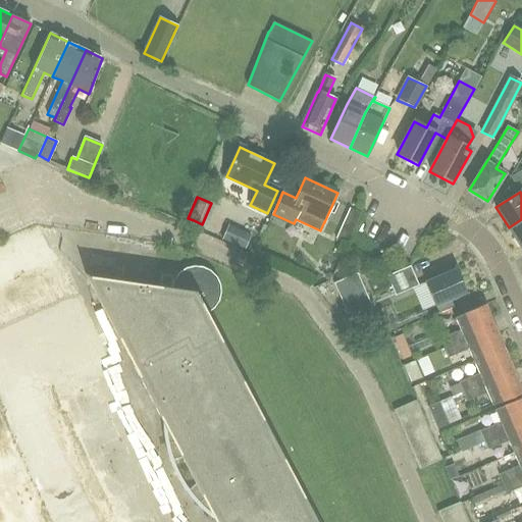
[(348,244),(361,214),(350,209),(335,240),(348,244)]
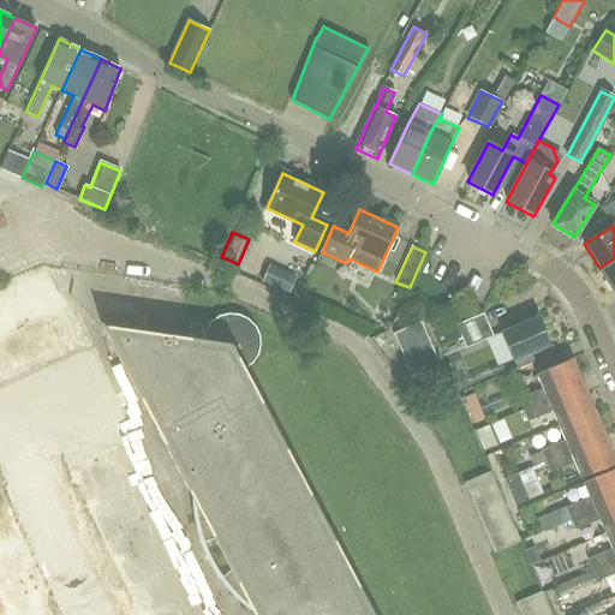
[(614,258),(599,268),(614,291),(614,258)]
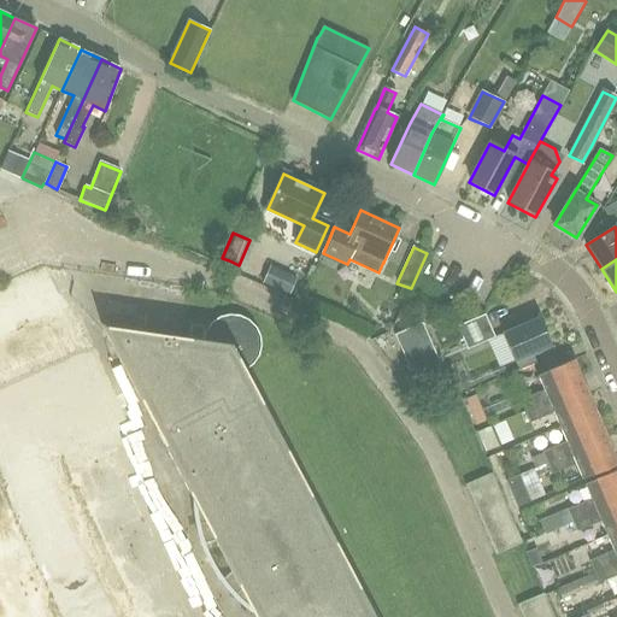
[(277,266),(270,282),(295,294),(303,278),(277,266)]
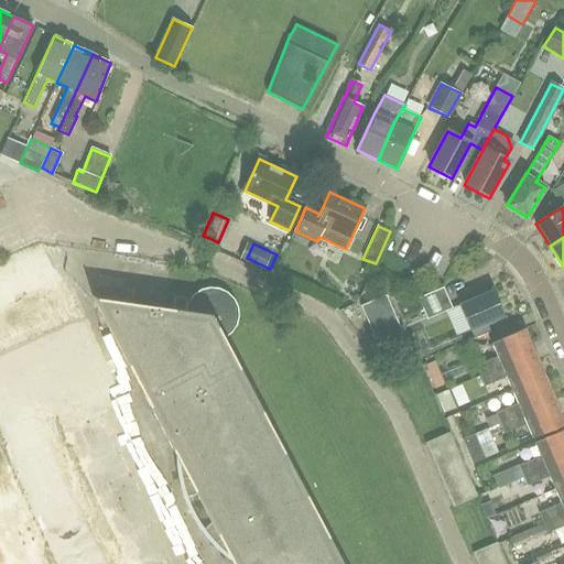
[(419,300),(426,320),(452,308),(443,289),(419,300)]
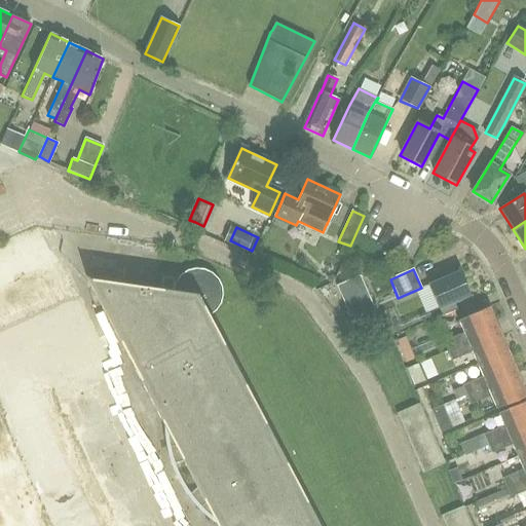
[(439,308),(468,295),(459,271),(428,285),(439,308)]
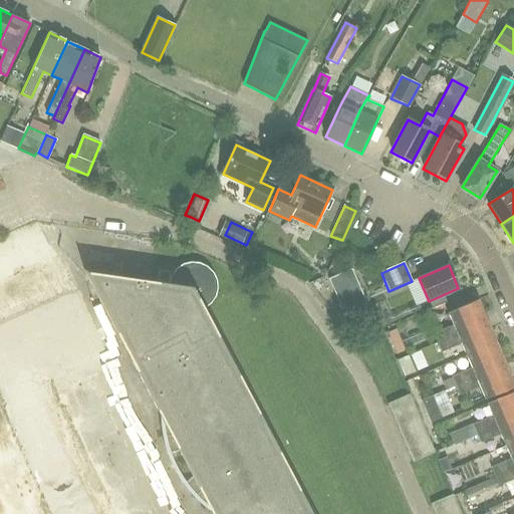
[(368,308),(360,291),(350,269),(329,279),(346,318),(368,308)]
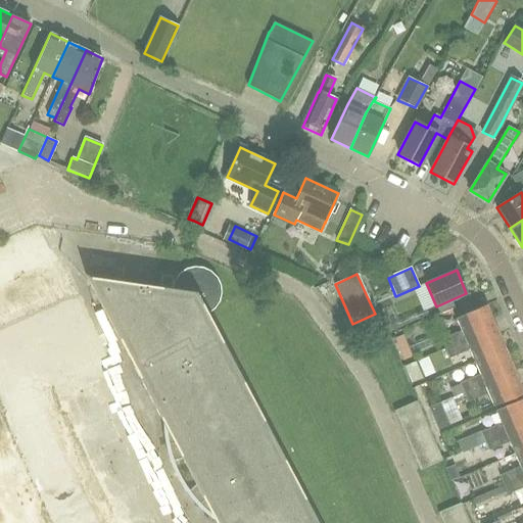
[(445,349),(495,328),(485,305),(456,319),(461,331),(441,340),(445,349)]
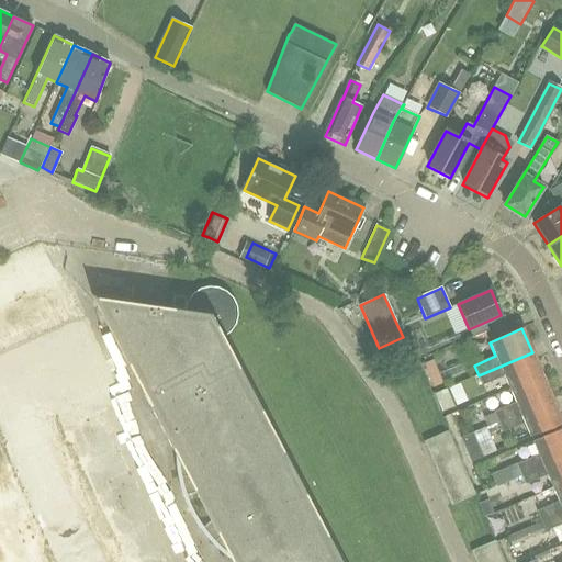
[(532,352),(479,375),(483,386),(504,377),(509,390),(542,375),(532,352)]
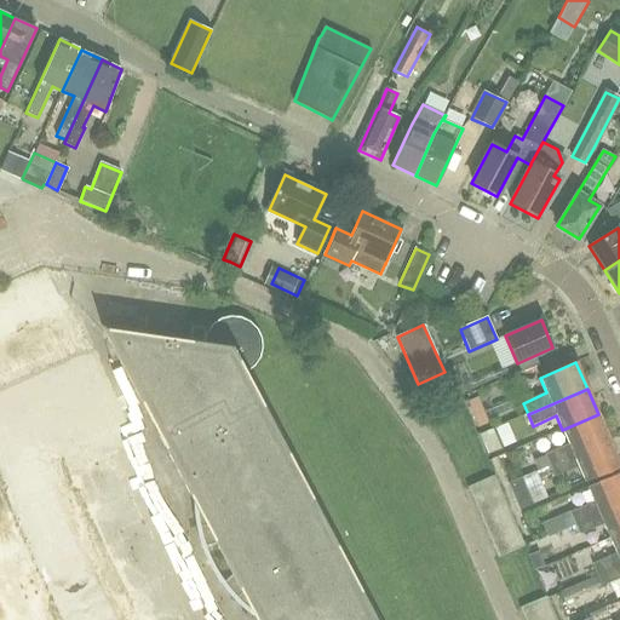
[(472,401),(482,429),(495,424),(484,396),(472,401)]
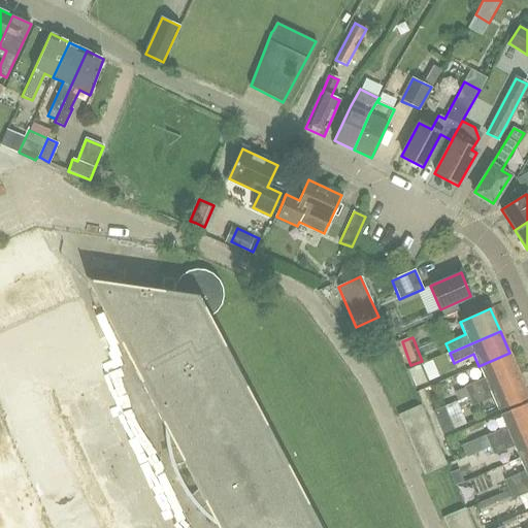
[(509,353),(479,366),(485,378),(464,387),(468,397),(519,375),(509,353)]
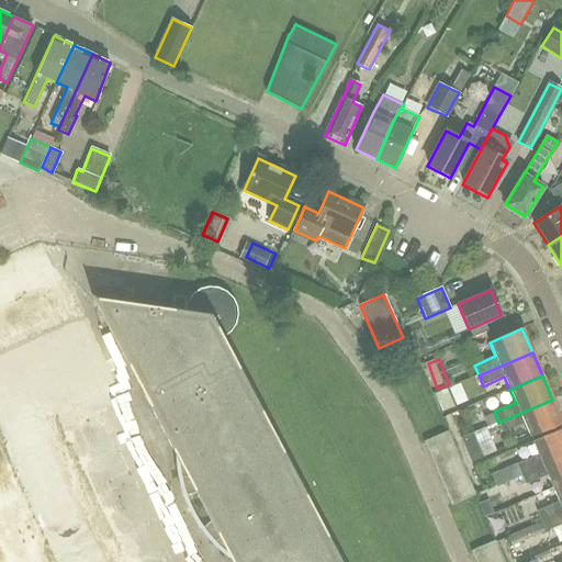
[(447,412),(473,403),(467,384),(440,393),(447,412)]
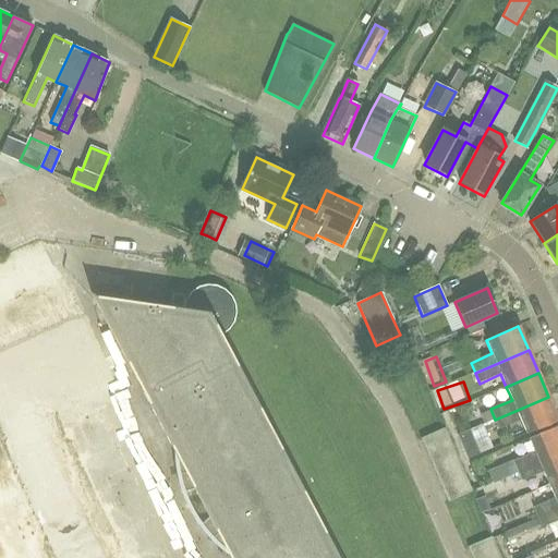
[(557,419),(548,397),(495,420),(499,429),(521,421),(526,434),(557,420),(557,419)]
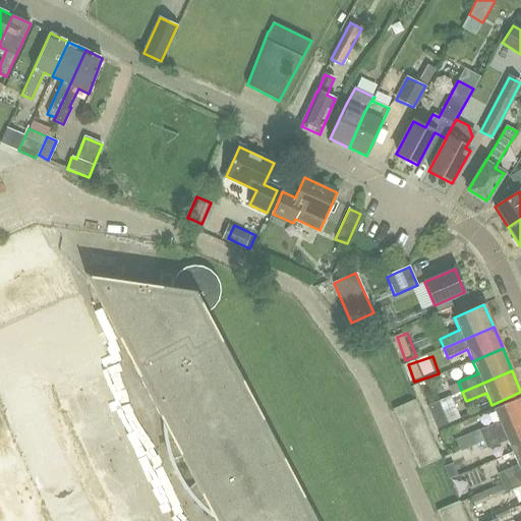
[(0,520),(113,520),(53,389),(21,403),(13,385),(0,390),(0,520)]
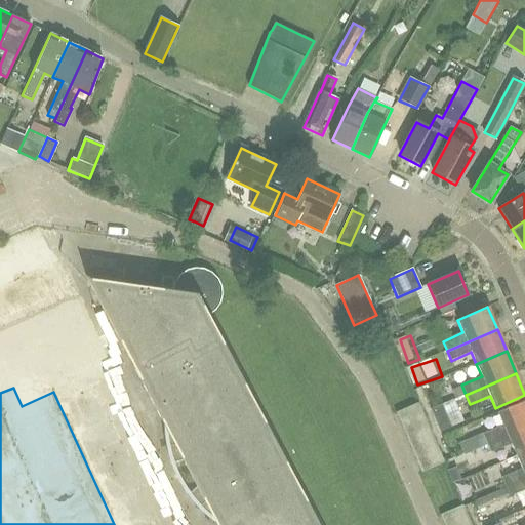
[(483,434),(487,443),(524,426),(524,400),(497,412),(502,426),(483,434)]
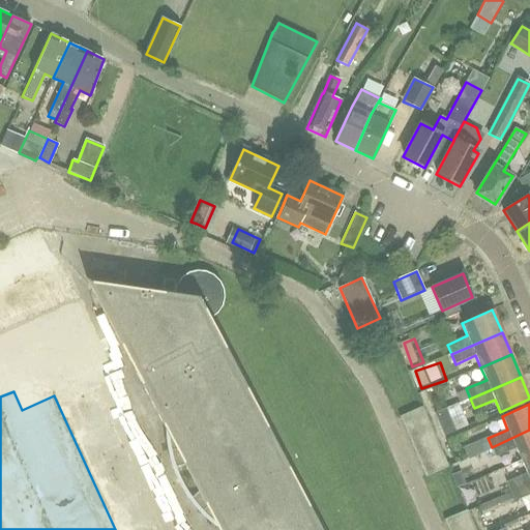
[(406,429),(429,418),(423,407),(401,416),(406,429)]
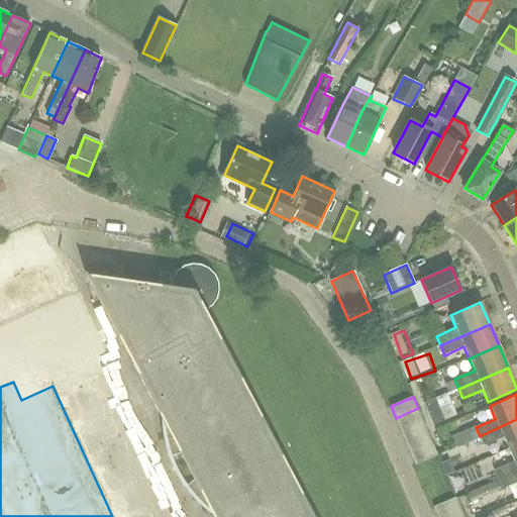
[(444,420),(435,398),(424,403),(433,425),(444,420)]
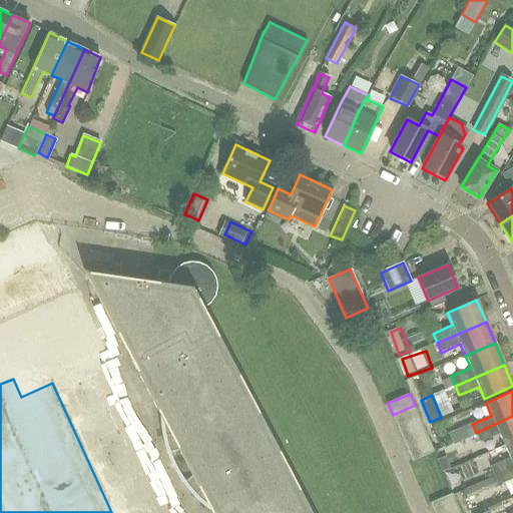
[(71,411),(79,432),(81,431),(96,467),(113,459),(104,439),(122,432),(114,414),(96,422),(89,403),(71,411)]
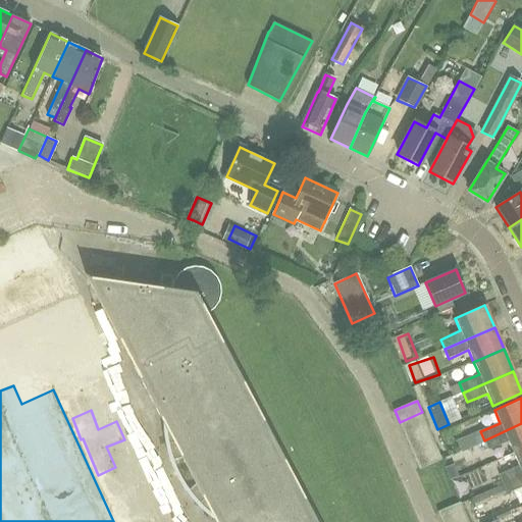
[(405,434),(427,424),(422,412),(400,422),(405,434)]
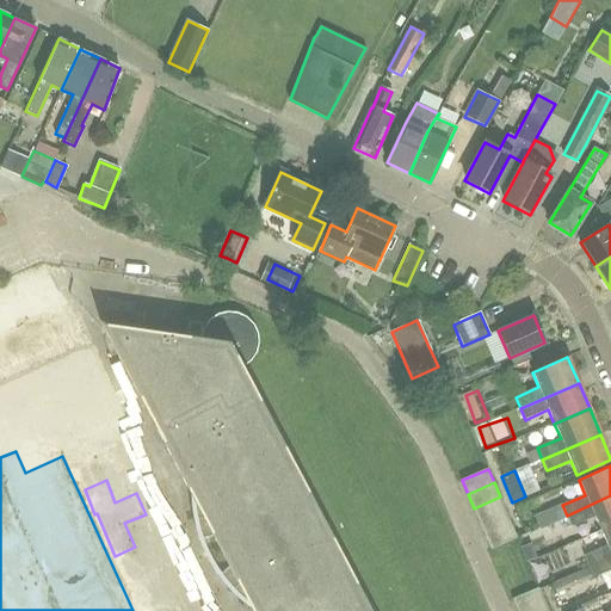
[(610,526),(610,495),(567,516),(572,528),(596,517),(602,531),(610,526)]
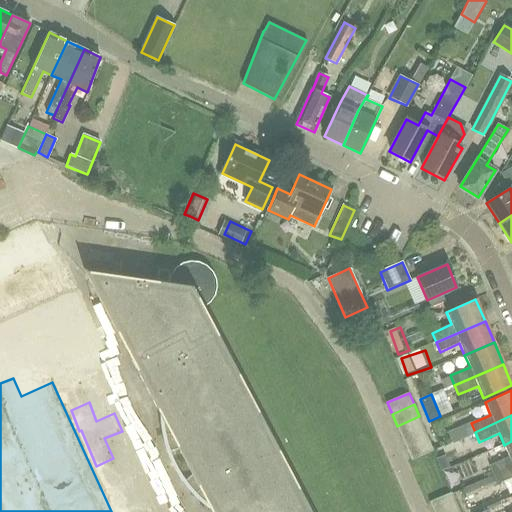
[(424,428),(419,416),(397,426),(402,437),(424,428)]
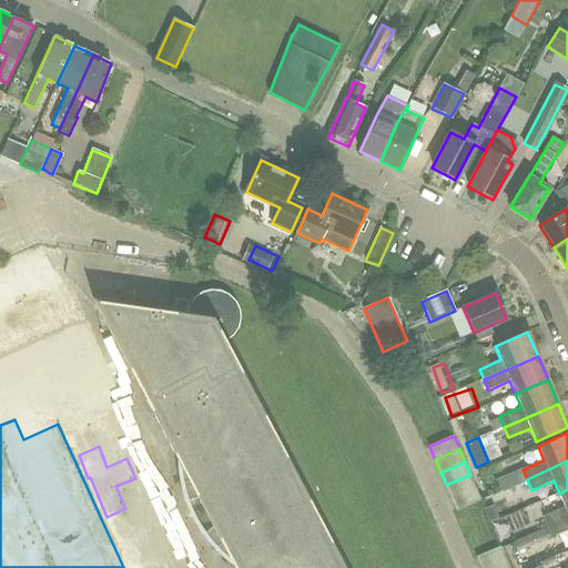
[(452,498),(476,487),(470,475),(446,485),(452,498)]
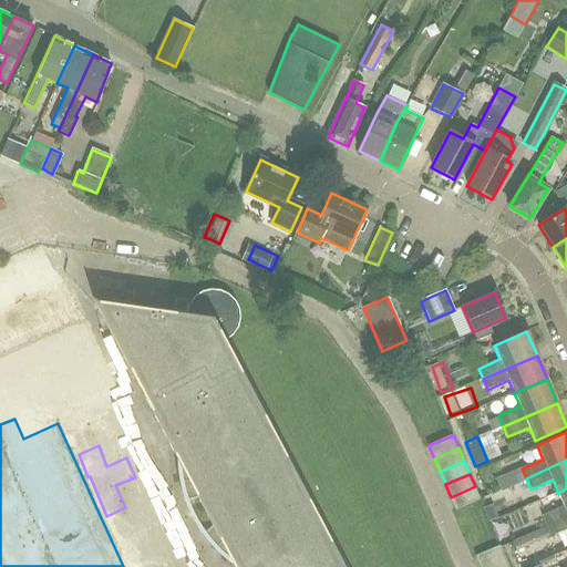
[(456,509),(481,500),(482,500),(475,486),(451,497),(456,509)]
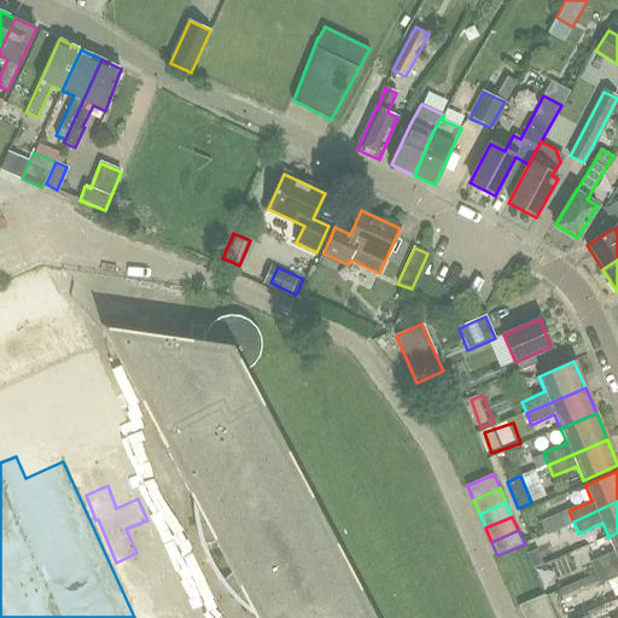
[(617,564),(617,532),(608,537),(614,552),(590,563),(596,573),(617,564)]
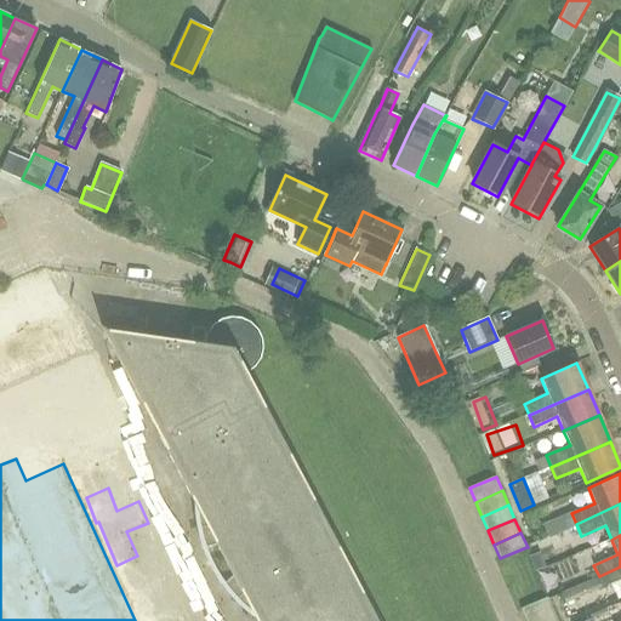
[(620,567),(599,576),(604,587),(620,580),(620,567)]
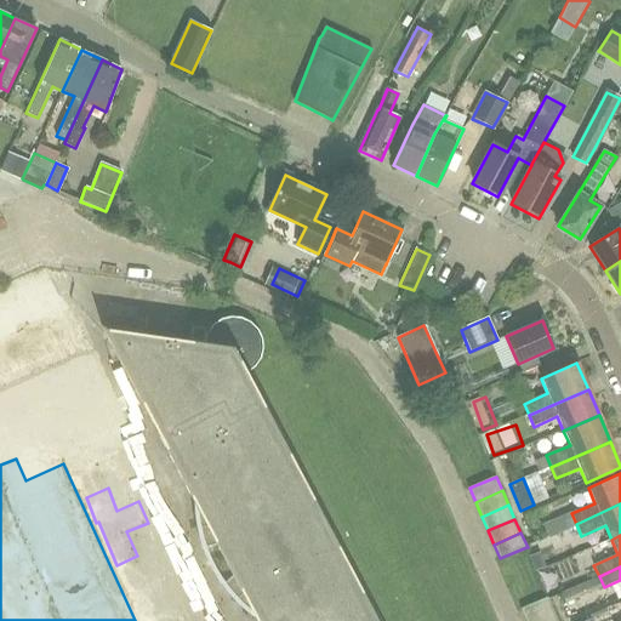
[(527,620),(533,620),(556,611),(550,598),(523,609),(527,620)]
